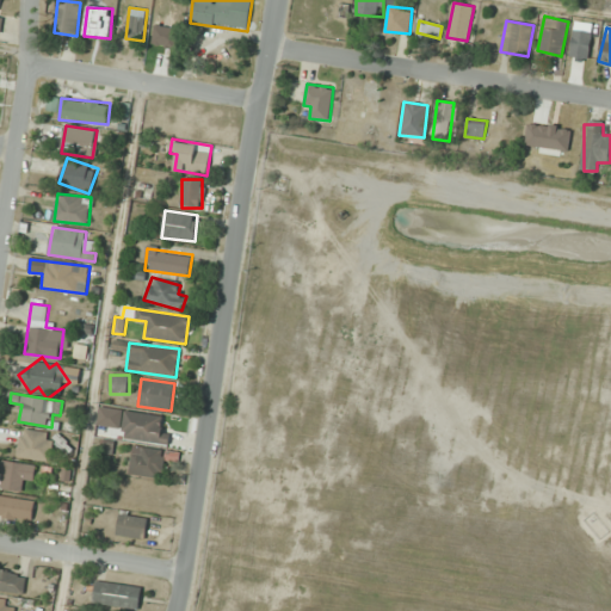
[(161,430),(162,415),(125,412),(123,438),(168,443),(171,430),(161,430)]
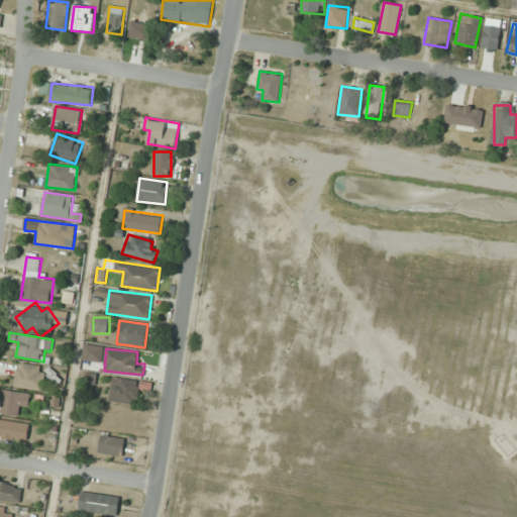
[(46,367),(18,364),(15,387),(43,391),(46,367)]
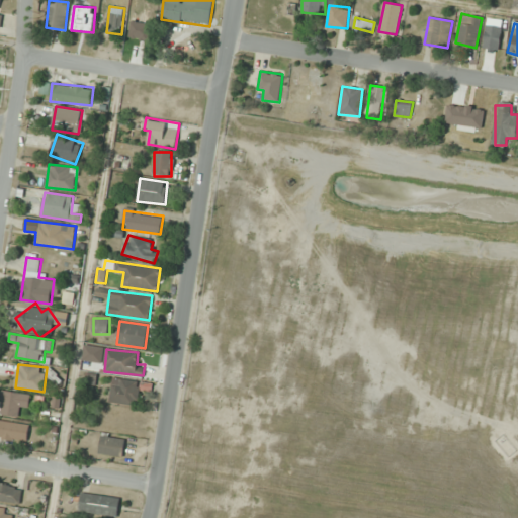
[(111,402),(139,404),(141,380),(112,378),(111,402)]
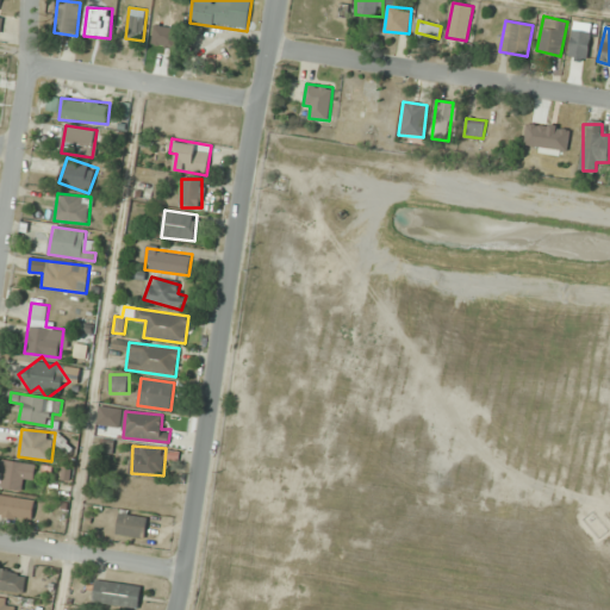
[(36,464),(2,461),(0,483),(0,487),(23,490),(24,479),(35,480),(36,464)]
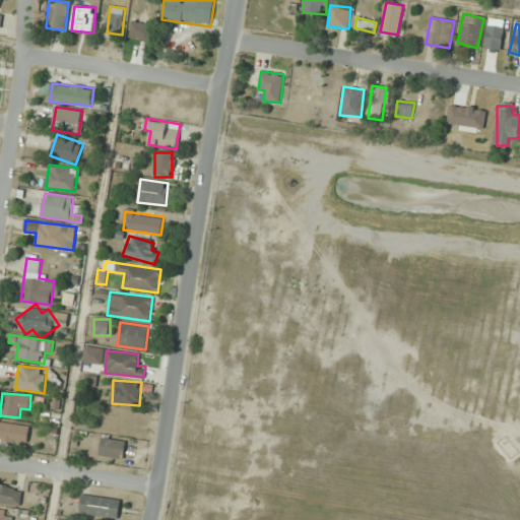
[(30,428),(0,420),(0,439),(27,444),(30,428)]
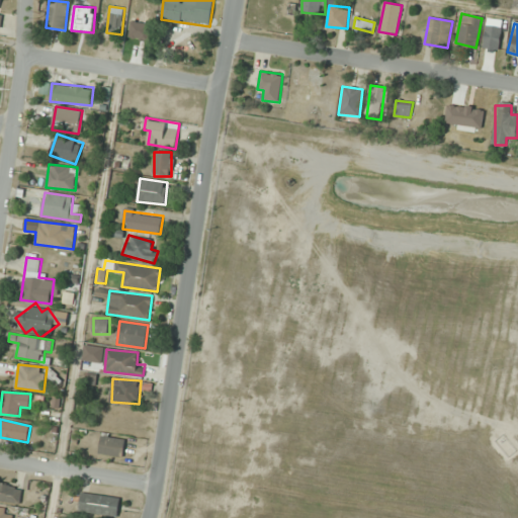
[(123,456),(125,438),(101,435),(99,453),(123,456)]
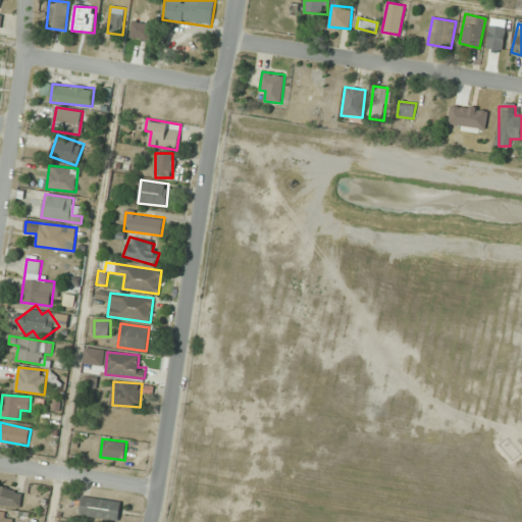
[(0,504),(21,506),(22,488),(0,487),(0,504)]
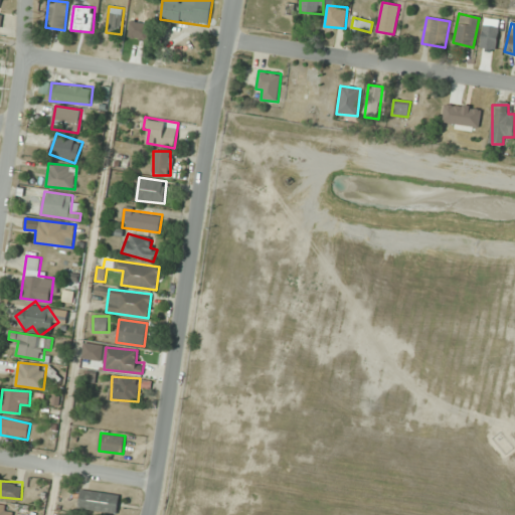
[(118,512),(119,494),(80,490),(78,508),(118,512)]
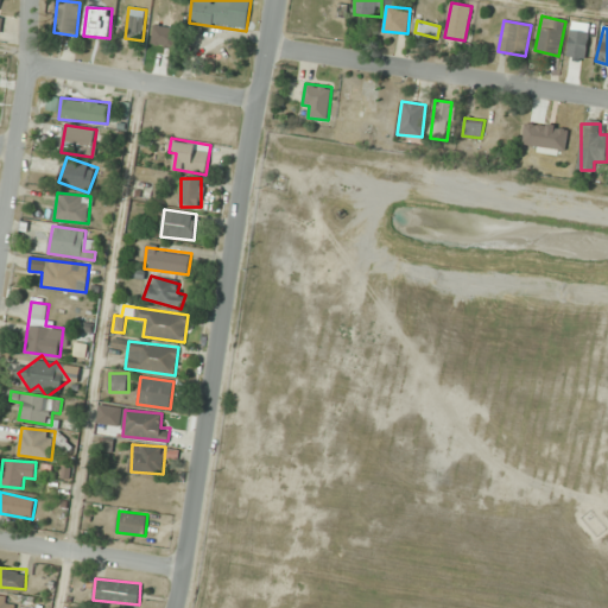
[(14,607),(16,597),(0,596),(0,607),(14,607)]
